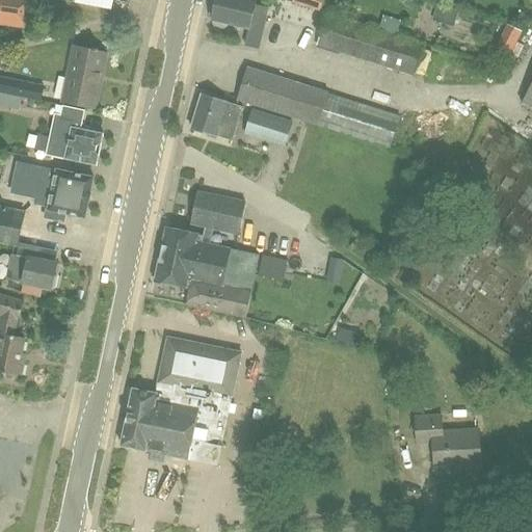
[(0,0),(0,21),(29,27),(34,0),(31,0),(0,0)]
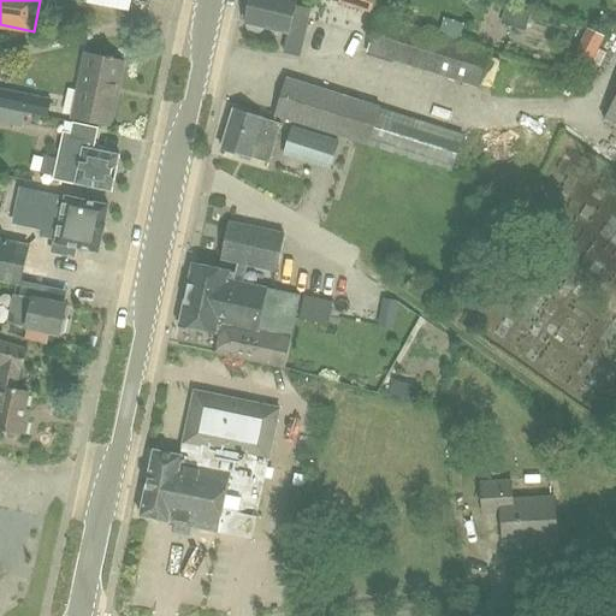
[(87,0),(87,3),(129,10),(131,0),(87,0)]
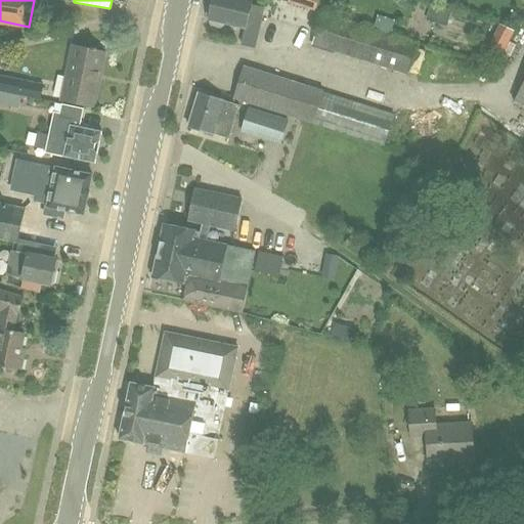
[(255,49),(264,7),(251,5),(252,0),(213,0),(209,22),(210,22),(210,23),(211,26),(220,28),(223,26),(223,24),(245,29),(242,46),(255,49)]
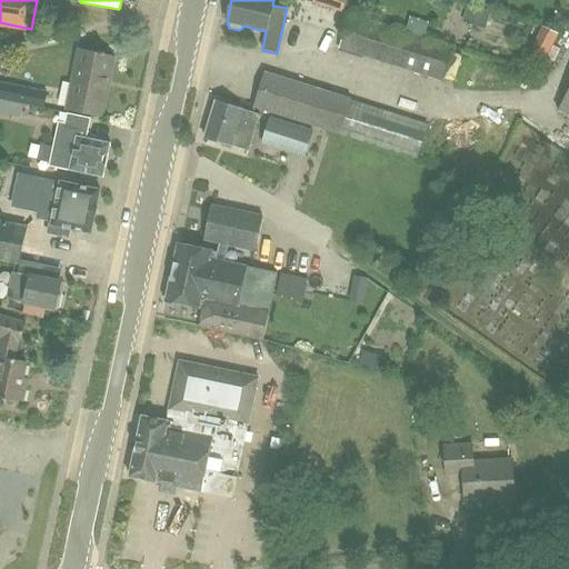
[(303,0),(312,3),(311,3),(336,12),(340,12),(343,0),(303,0)]
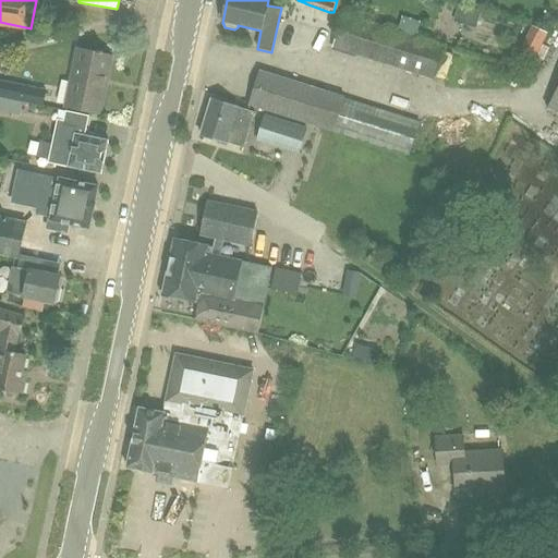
[(453,21),(475,28),(481,12),(458,5),(453,21)]
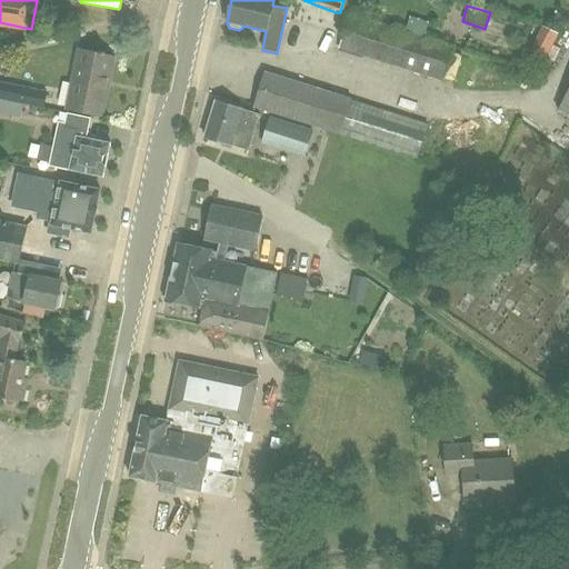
[(442,80),(452,47),(351,15),(340,49),(442,80)]
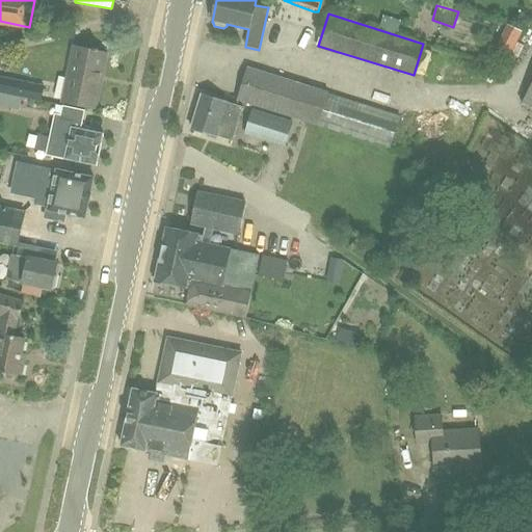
[(522,31),(506,23),(494,49),(508,56),(522,31)]
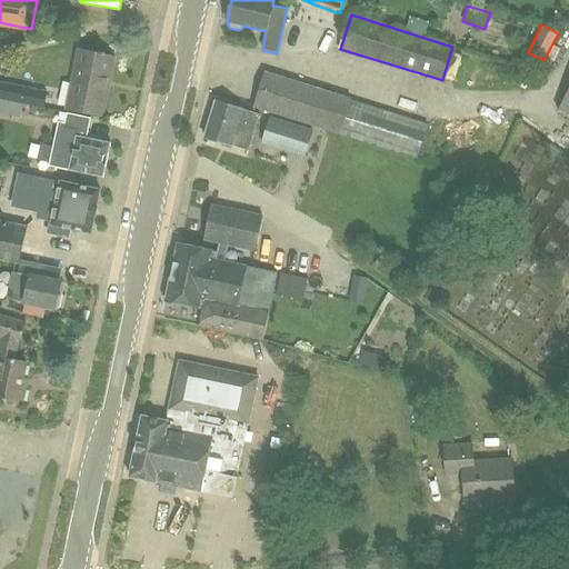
[(116,58),(79,50),(67,109),(102,117),(116,58)]
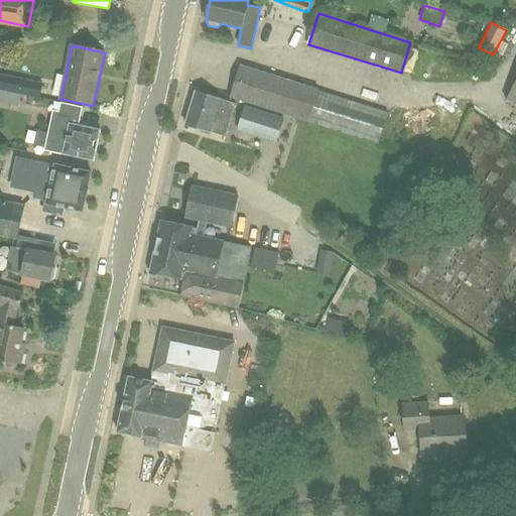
[(379,145),(391,111),(243,67),(240,69),(231,98),(309,121),(309,123),(379,145)]
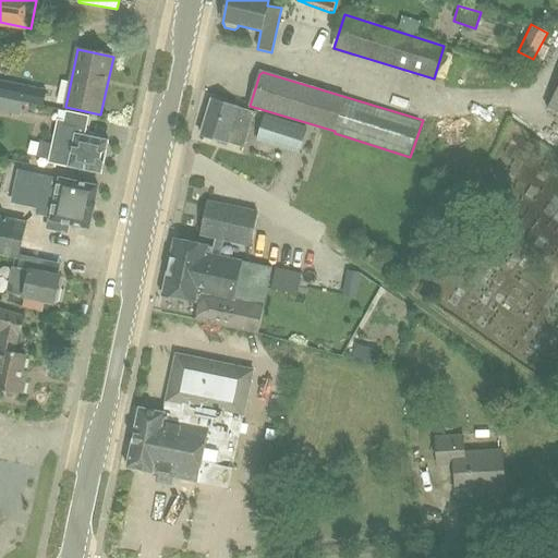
[(9,99),(23,102),(26,86),(12,84),(12,83),(0,80),(0,98),(9,100),(9,99)]
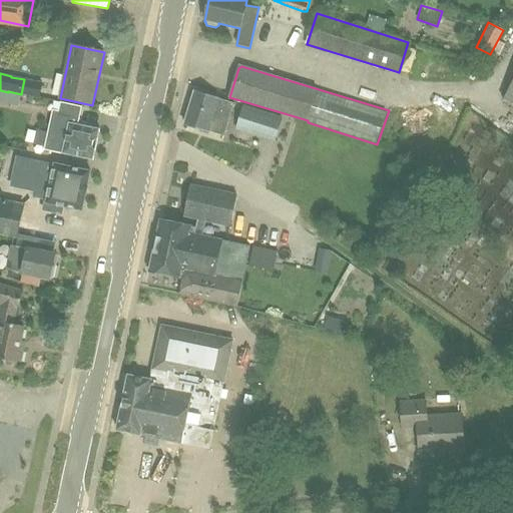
[(512,105),(512,84),(504,101),(512,105)]
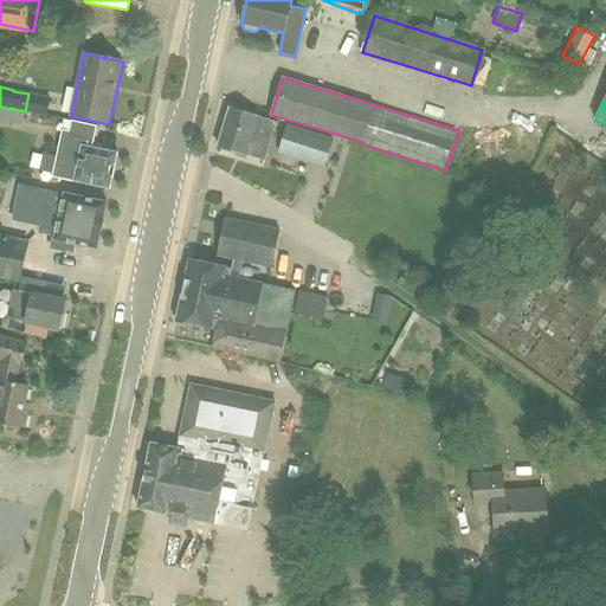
[(218,147),(265,161),(277,122),(258,117),(258,115),(230,107),(218,147)]
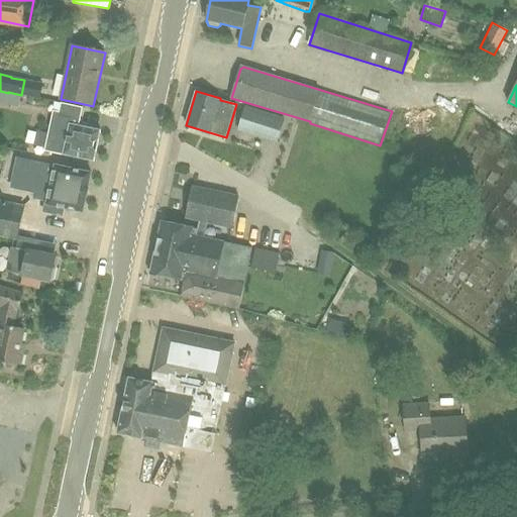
[(80,125),(83,107),(62,103),(60,112),(54,111),(45,150),(95,161),(102,129),(80,125)]
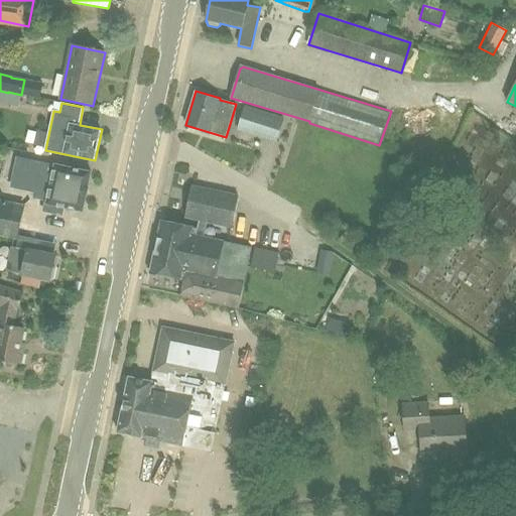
[(238,131),(278,144),(284,119),(246,108),(238,131)]
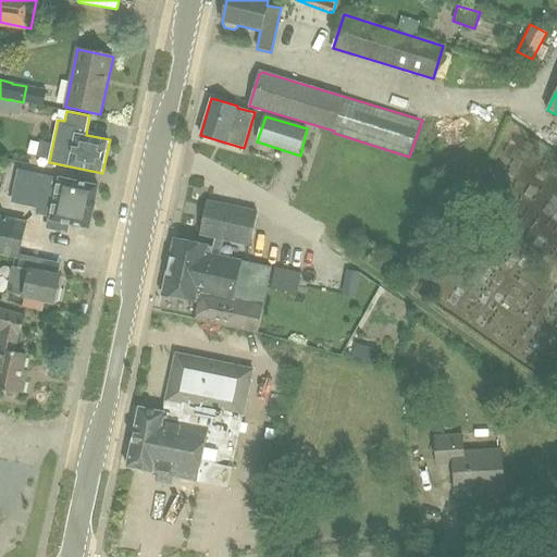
[(91,226),(100,184),(23,170),(19,189),(39,194),(36,212),(52,215),(50,226),(69,231),(71,223),(91,226)]
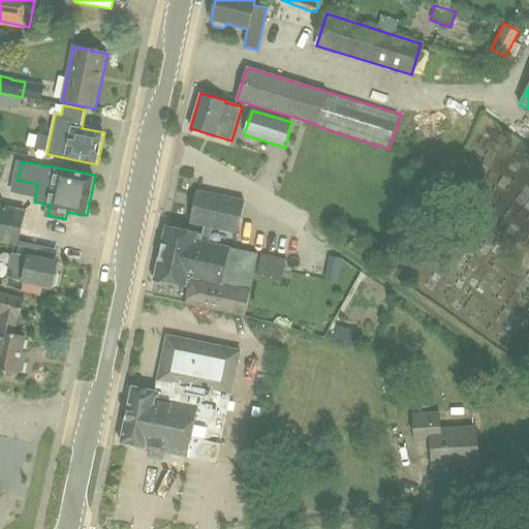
[(244,315),(253,274),(257,252),(209,242),(212,227),(237,232),(244,199),(197,190),(190,222),(204,225),(203,234),(165,225),(154,279),(189,286),(186,303),(244,315)]
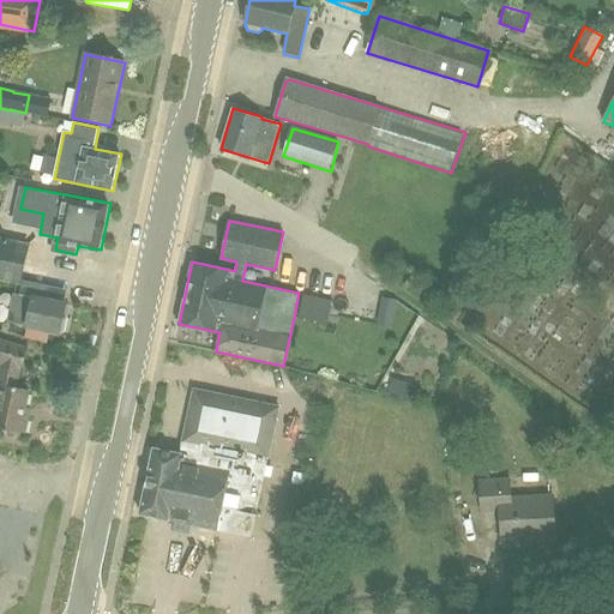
[(28,245),(0,239),(0,280),(20,284),(28,245)]
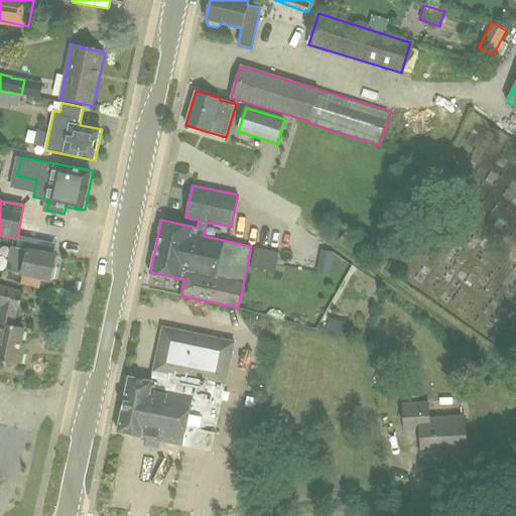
[(250,268),(274,273),(278,252),(254,247),(250,268)]
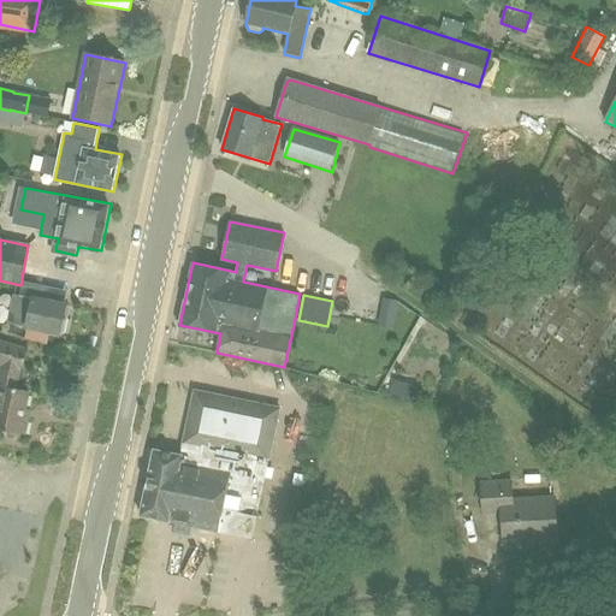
[(61,335),(67,303),(35,296),(28,327),(49,332),(61,335)]
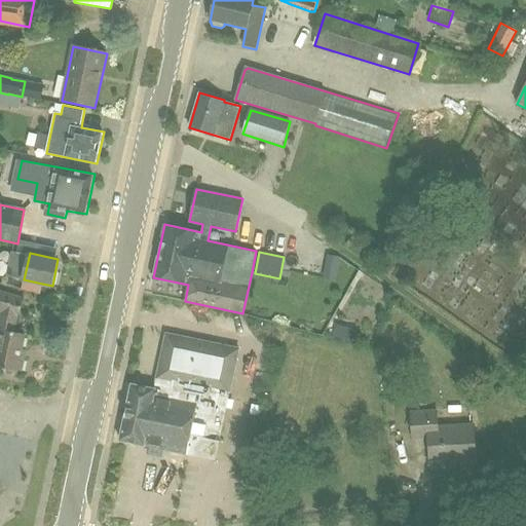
[(337,266),(339,257),(327,255),(326,264),(337,266)]
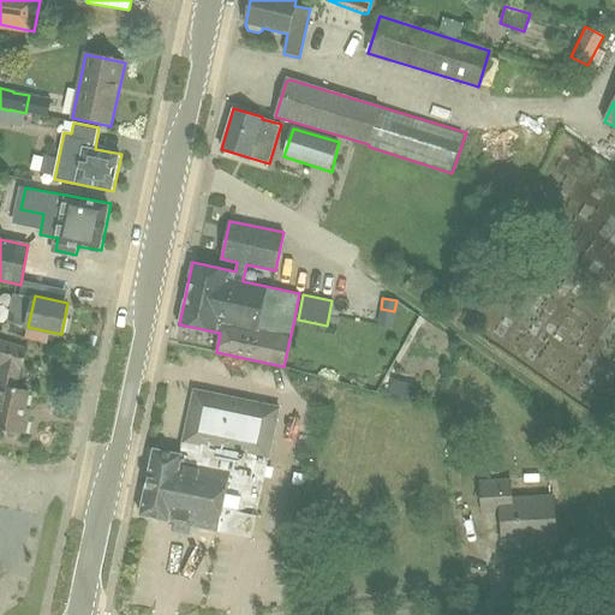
[(28,327),(25,335),(47,341),(49,332),(28,327)]
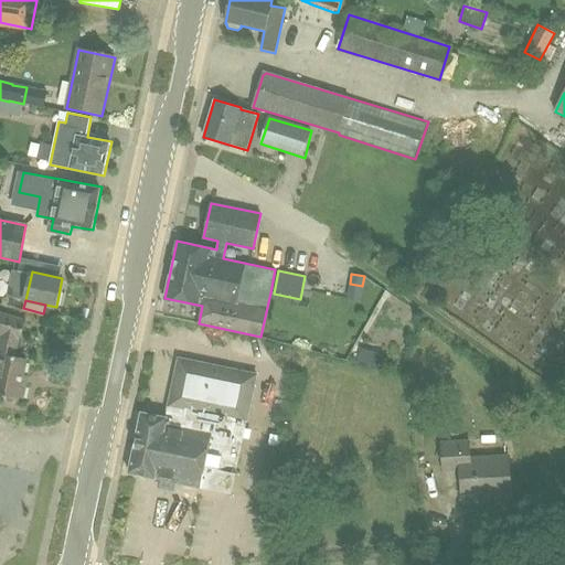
[(0,394),(19,400),(28,359),(16,356),(19,340),(21,340),(27,318),(0,311),(0,333),(4,334),(0,352),(0,394)]
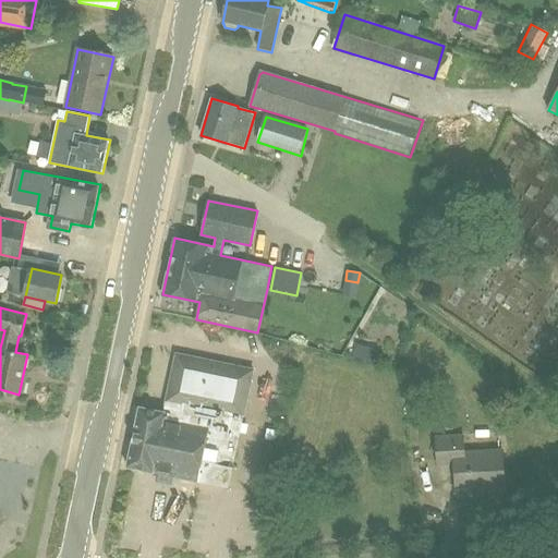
[(375,349),(356,344),(353,358),(371,363),(375,349)]
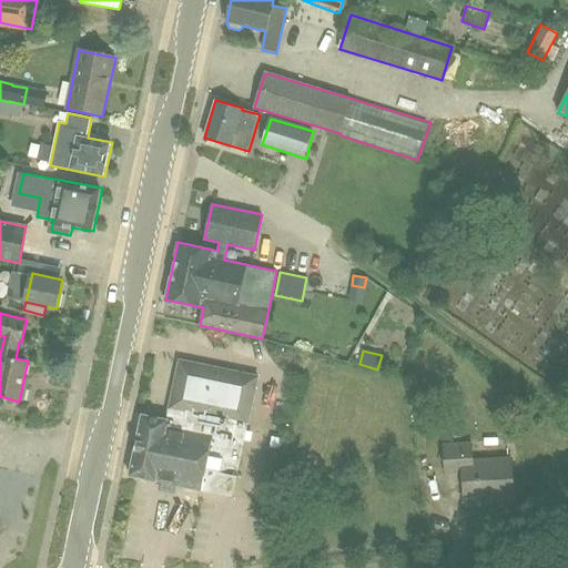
[(201,493),(208,466),(239,473),(259,379),(181,362),(168,422),(143,416),(130,477),(201,493)]
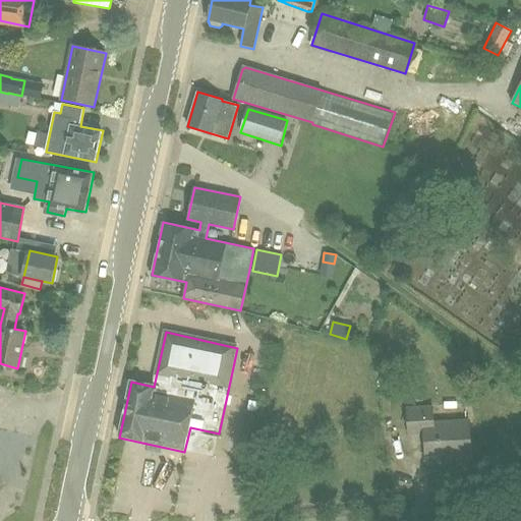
[(470,460),(469,423),(433,423),(432,408),(408,408),(408,436),(424,435),(425,461),(470,460)]
